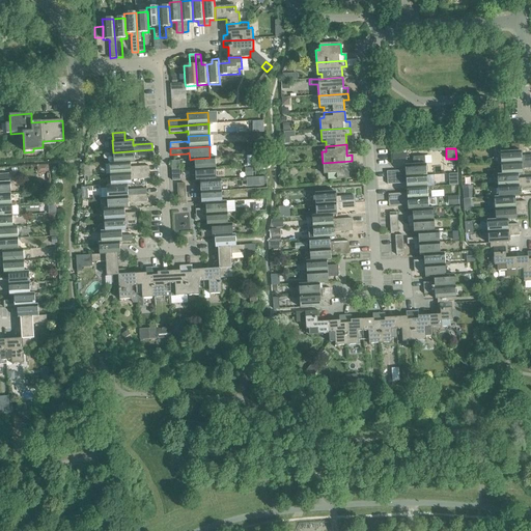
[(113,152),(113,163),(113,164),(130,163),(134,163),(134,157),(136,157),(136,158),(152,157),(152,149),(113,152)]
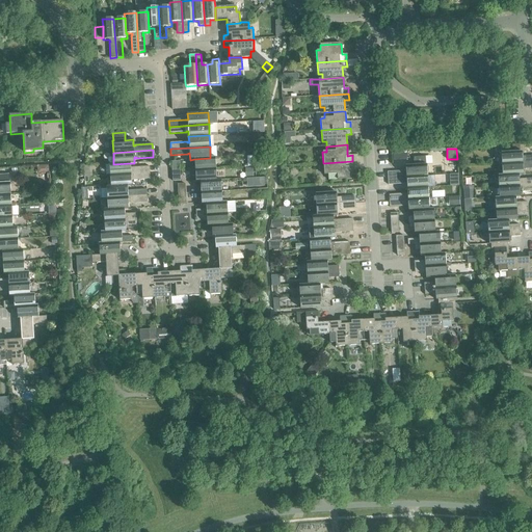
[(501,153),(502,164),(531,162),(531,155),(524,156),(524,157),(522,157),(522,151),(501,153)]
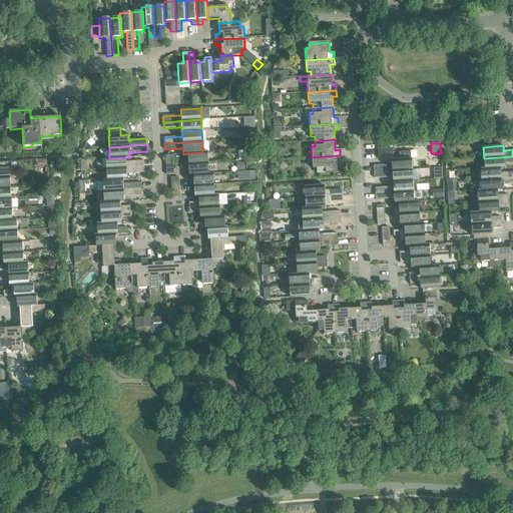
[(392,146),(379,146),(380,154),(392,154),(392,146)]
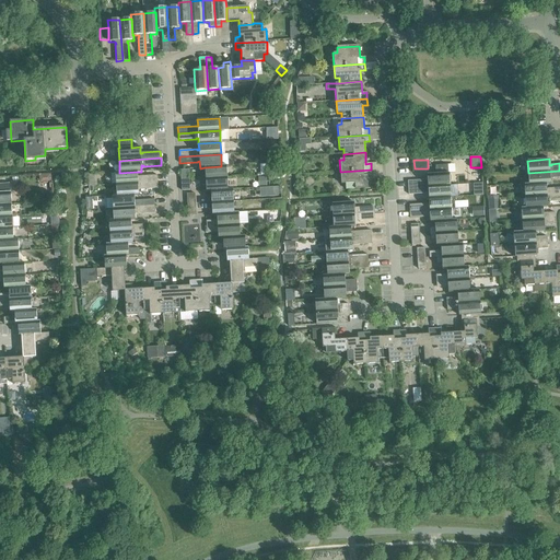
[(200,173),(200,179),(226,177),(226,165),(221,165),(221,166),(205,167),(205,173),(200,173)]
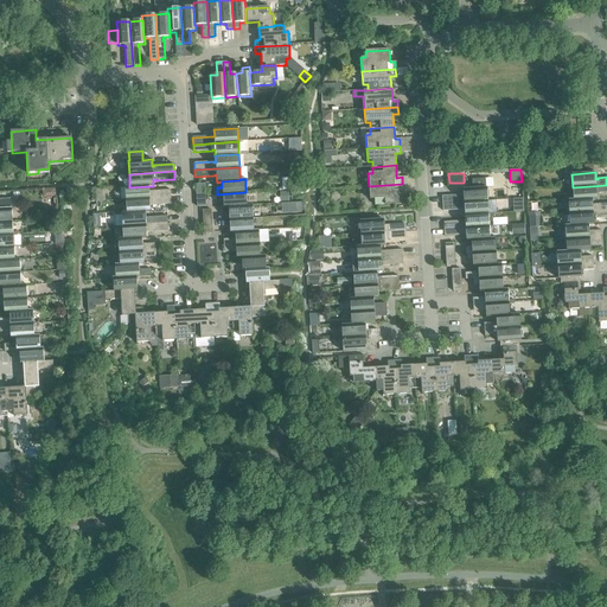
[(441,197),(442,204),(487,200),(486,187),(485,187),(485,179),(471,180),(472,189),(462,189),(464,196),(461,196),(460,195),(441,197)]
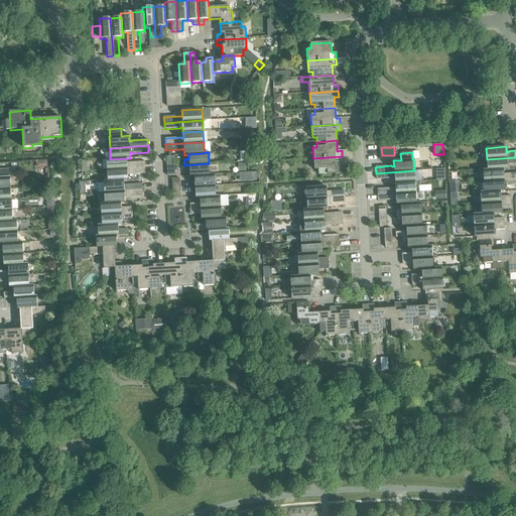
[(342,156),(313,158),(314,169),(318,169),(318,174),(339,173),(338,162),(343,162),(342,156)]
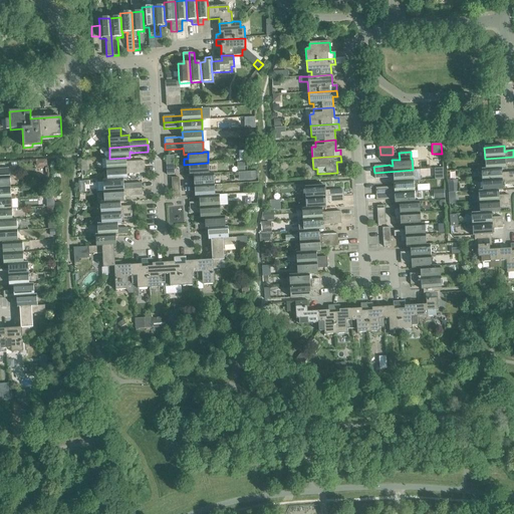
[(513,157),(485,159),(485,169),(485,170),(501,169),(505,169),(505,163),(507,163),(507,164),(513,163),(513,157)]
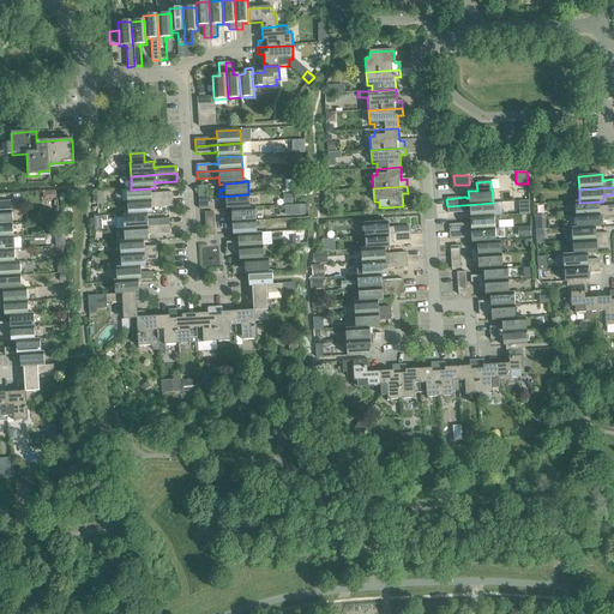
[(126,188),(127,202),(173,199),(172,192),(152,193),(152,194),(150,194),(150,188),(131,190),(131,188),(126,188)]
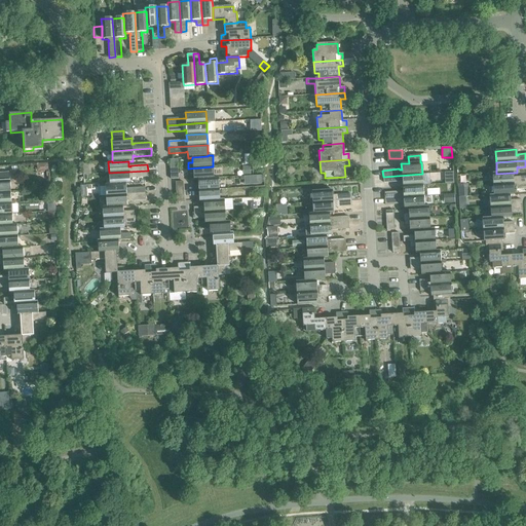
[(193,180),(198,180),(198,179),(214,179),(214,178),(213,166),(188,168),(188,175),(193,174),(193,180)]
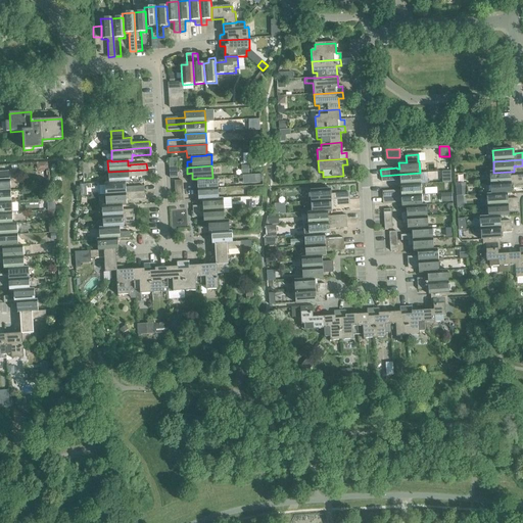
[(108,172),(109,183),(109,184),(125,183),(129,183),(129,177),(131,176),(131,177),(147,176),(147,170),(108,172)]
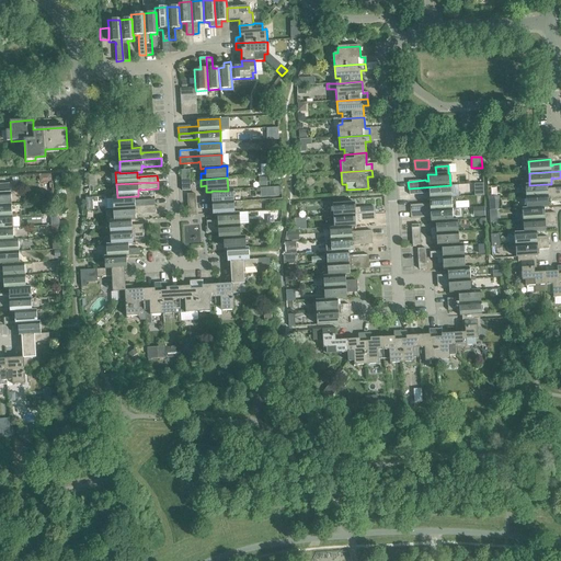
[(0,205),(11,205),(11,192),(10,192),(10,184),(0,184),(0,205)]
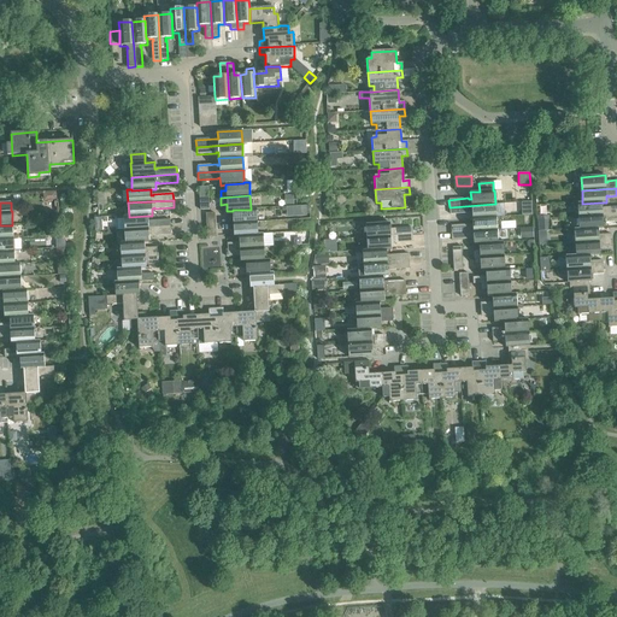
[(532,203),(521,203),(522,216),(532,215),(532,203)]
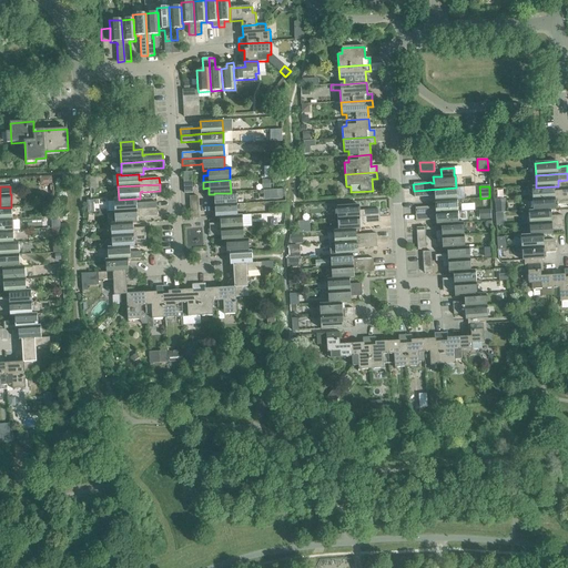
[(531,186),(533,200),(567,196),(567,190),(556,191),(556,192),(554,192),(554,186),(536,188),(536,186),(531,186)]
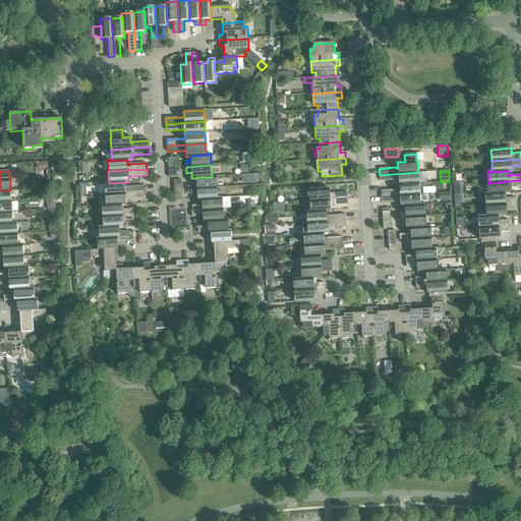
[(398,179),(399,184),(418,183),(418,172),(380,175),(380,181),(396,180),(396,179),(398,179)]
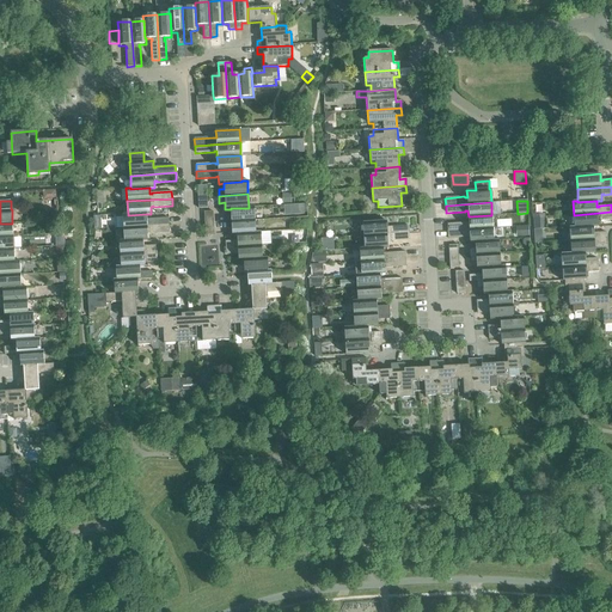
[(304,204),(294,204),(294,215),(304,214),(304,204)]
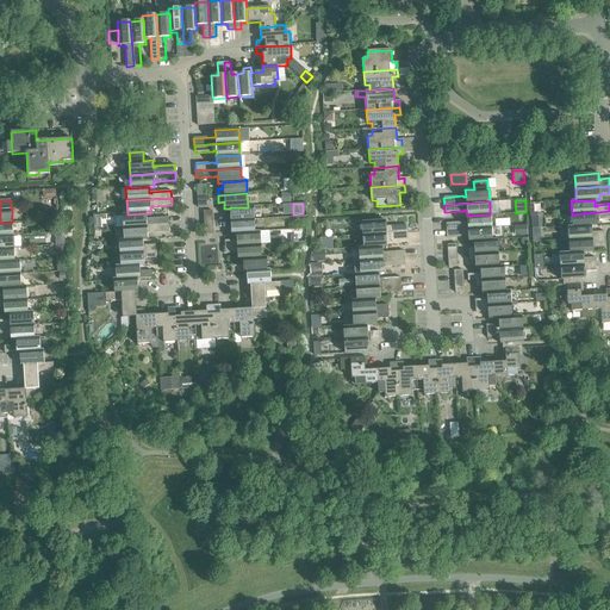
[(224,215),(224,222),(254,219),(253,206),(248,206),(248,207),(230,207),(230,209),(230,215),(224,215)]
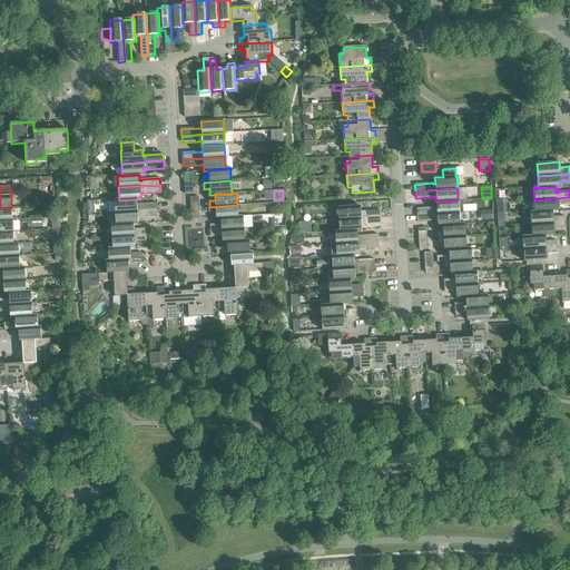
[(52,196),(43,196),(43,205),(53,205),(52,196)]
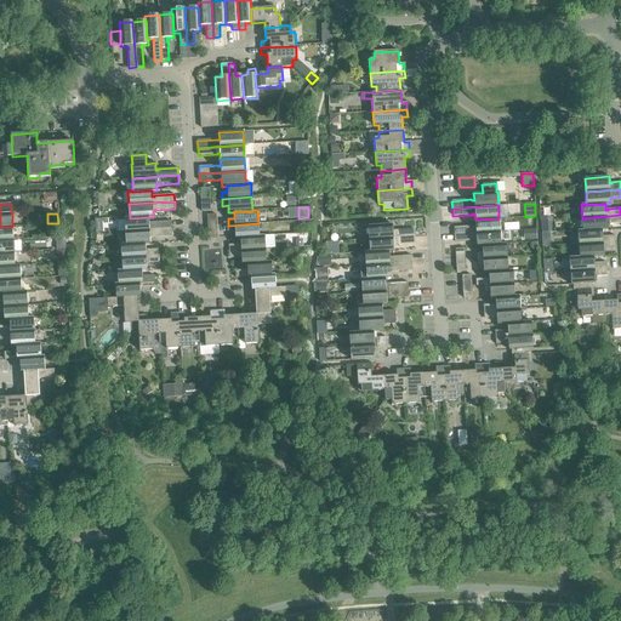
[(620,215),(582,218),(582,231),(602,231),(607,231),(607,223),(609,223),(620,222),(620,215)]
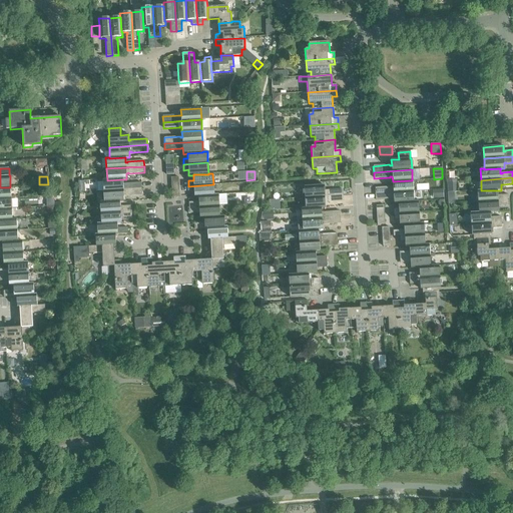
[(102,180),(103,191),(141,188),(141,182),(125,183),(125,184),(123,184),(122,179),(107,180),(107,179),(102,180)]
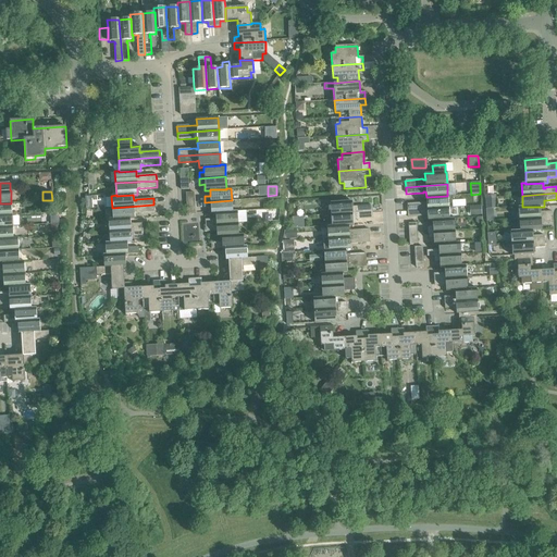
[(407,203),(407,210),(448,208),(447,196),(426,197),(426,203),(424,203),(424,202),(407,203)]
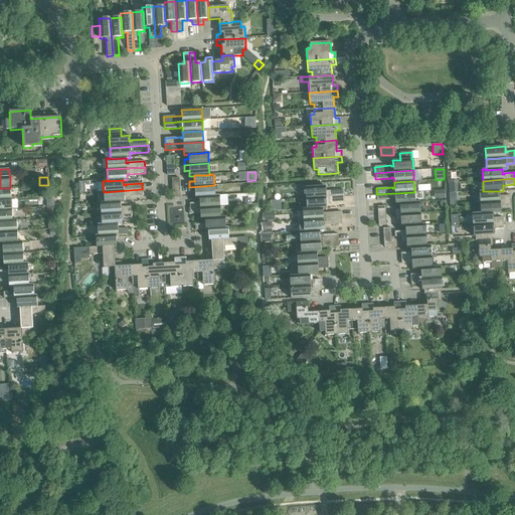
[(460,183),(449,183),(449,193),(460,192),(460,183)]
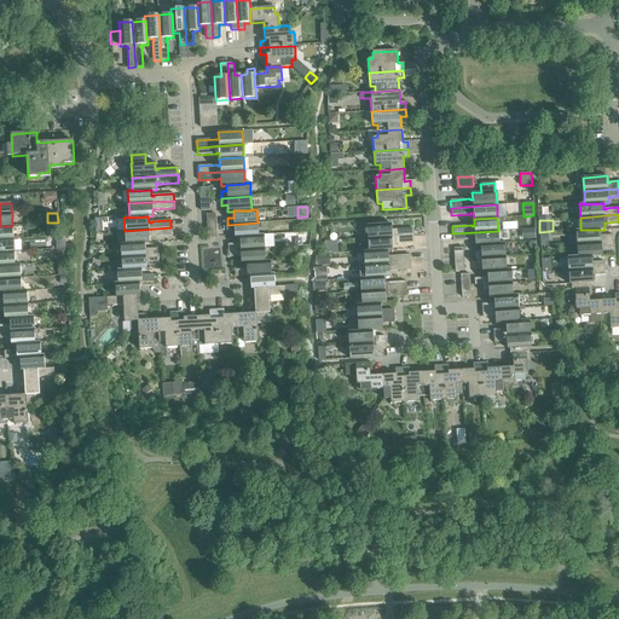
[(235,238),(239,237),(259,236),(259,235),(258,223),(227,225),(229,231),(235,231),(235,238)]
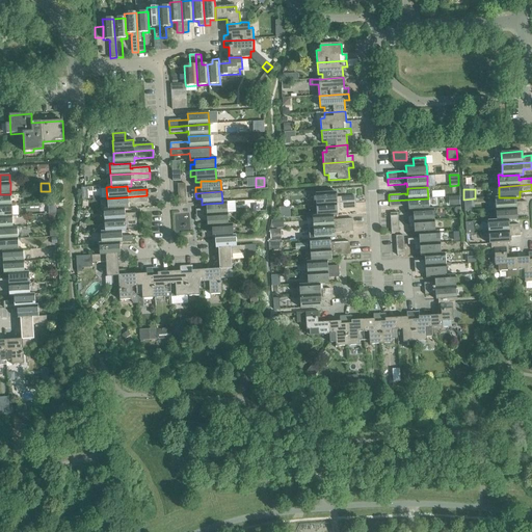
[(315,193),(316,205),(355,203),(354,196),(338,197),(338,198),(336,198),(336,192),(315,193)]
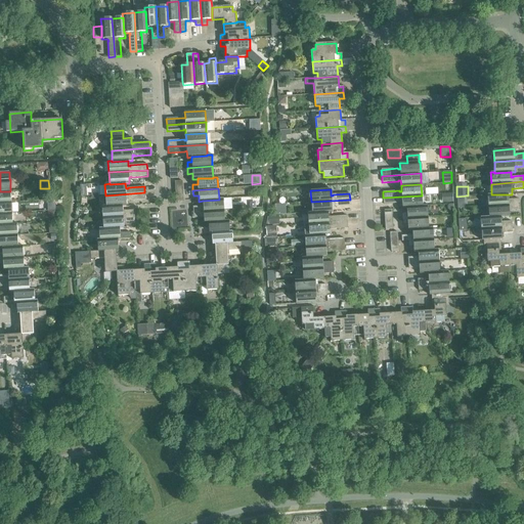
[(0,203),(11,203),(10,191),(0,191),(0,203)]
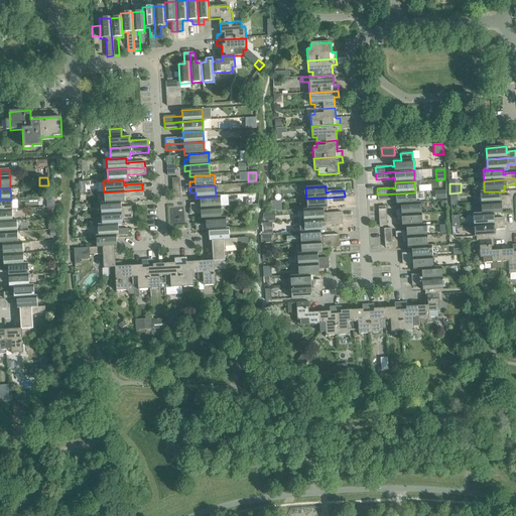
[(104,192),(105,203),(105,204),(120,203),(125,203),(124,197),(126,197),(126,198),(142,197),(142,189),(104,192)]
